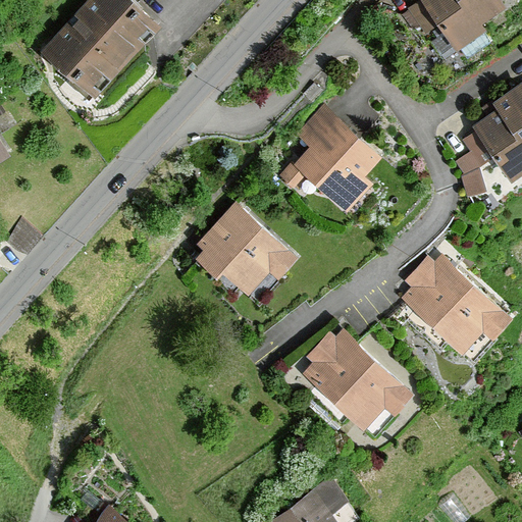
[(142,0),(91,0),(47,49),(103,99),(170,24),(142,0)]
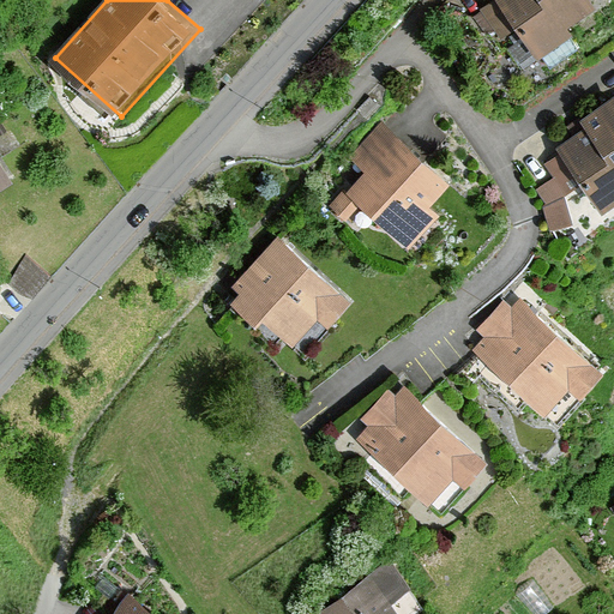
[(498,0),(481,12),(499,38),(517,25),(540,59),(570,38),(565,31),(593,12),(584,0),(498,0)]
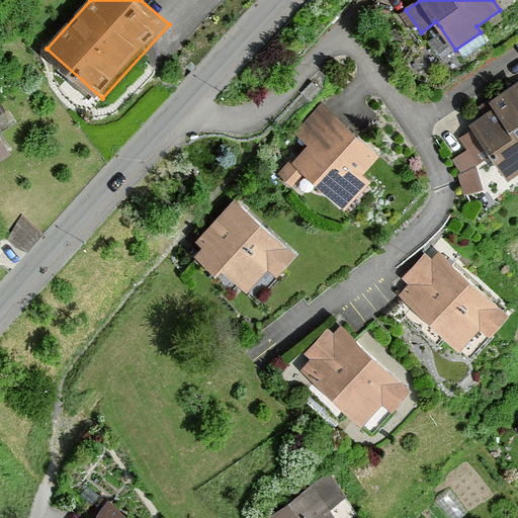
[(517,85),(492,103),(496,109),(472,125),(476,130),(460,140),(467,150),(454,160),(461,170),(466,192),(481,189),(475,163),(490,153),(509,181),(517,174),(517,85)]
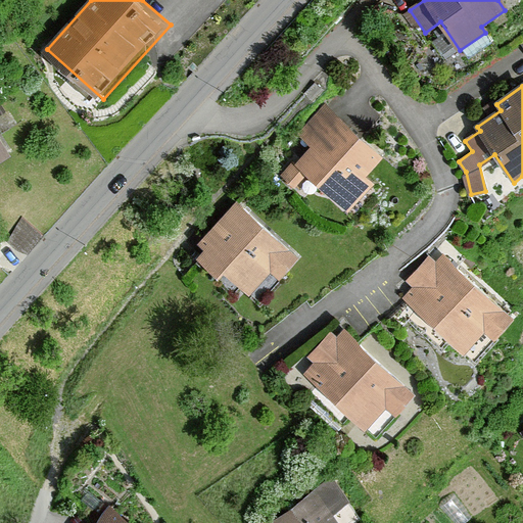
[(325,104),(297,135),(312,148),(295,165),(350,215),(376,185),(368,178),(385,157),(325,104)]
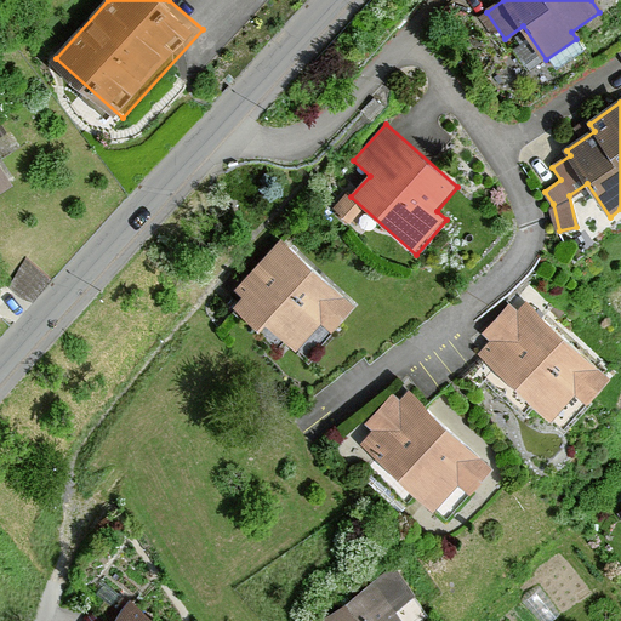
[(0,194),(17,182),(0,158),(0,194)]
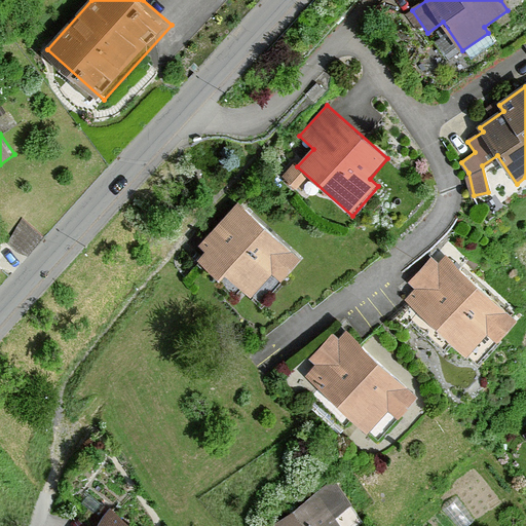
[(238,200),(201,243),(210,250),(202,258),(225,278),(231,271),(256,293),(275,271),(287,282),(306,259),(238,200)]
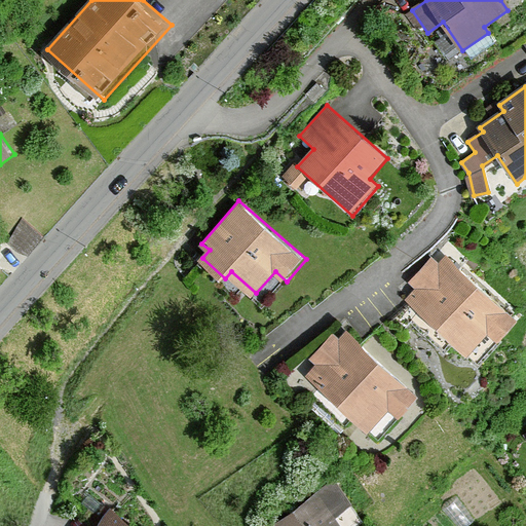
[(417,290),(407,302),(472,355),(492,330),(508,342),(525,320),(525,318),(449,255),(440,265),(430,258),(409,284),(417,290)]
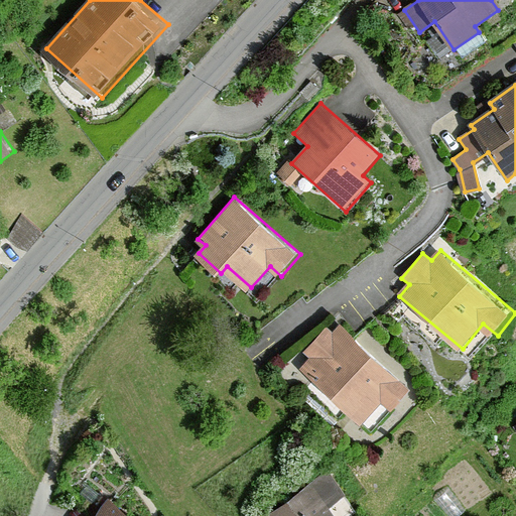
[(311,360),(301,371),(365,424),(386,399),(399,409),(417,388),(342,325),(335,333),(327,326),(303,353),(311,360)]
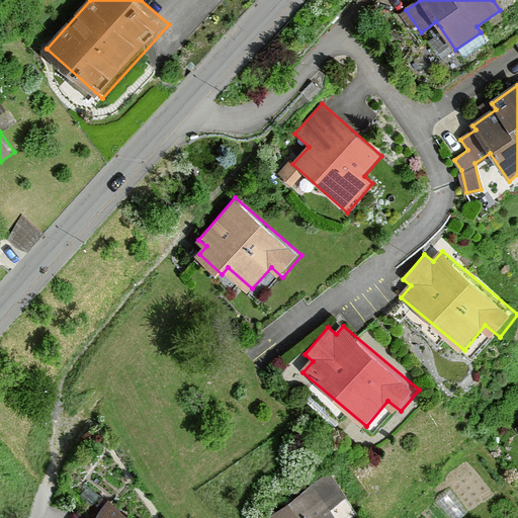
[(328,472),(272,517),(343,517),(335,508),(348,497),(328,472)]
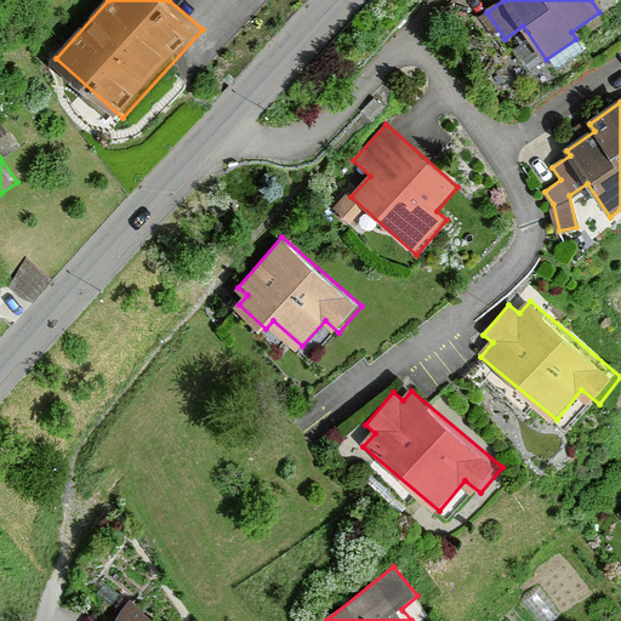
[(161,620),(132,599),(115,620),(161,620)]
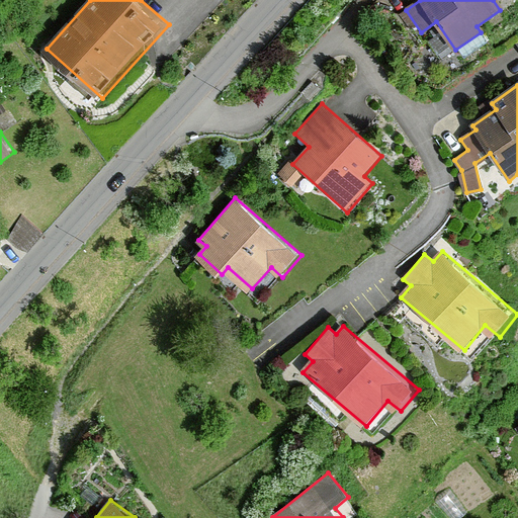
All buildings are outlined.
